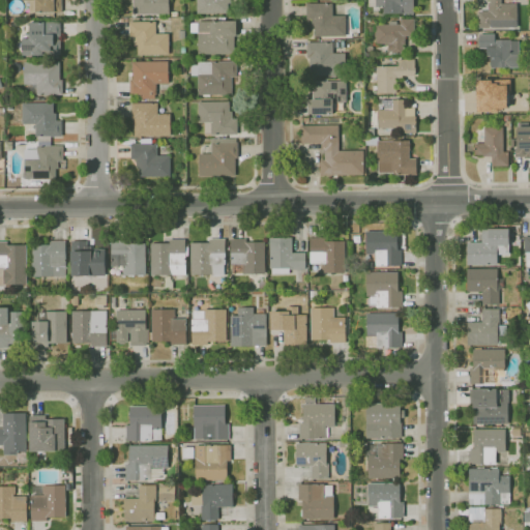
[(61,0),(61,12),(29,12),(29,0),(61,0)]
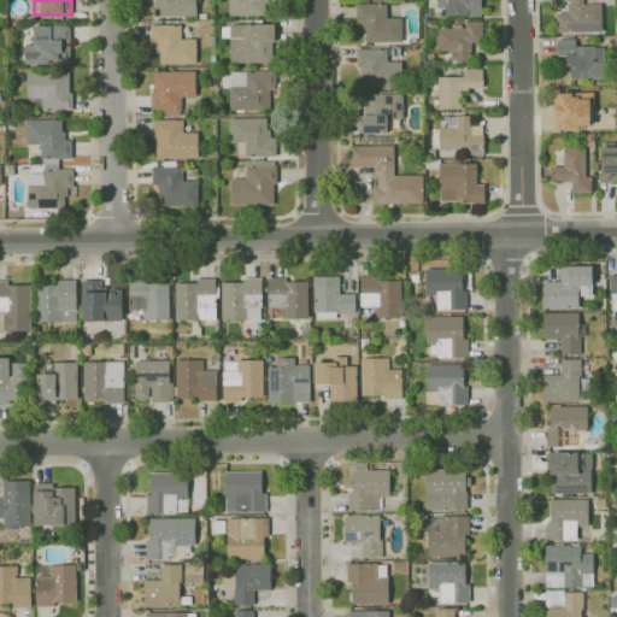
[(156,17),(154,0),(197,0),(197,16),(156,17)]
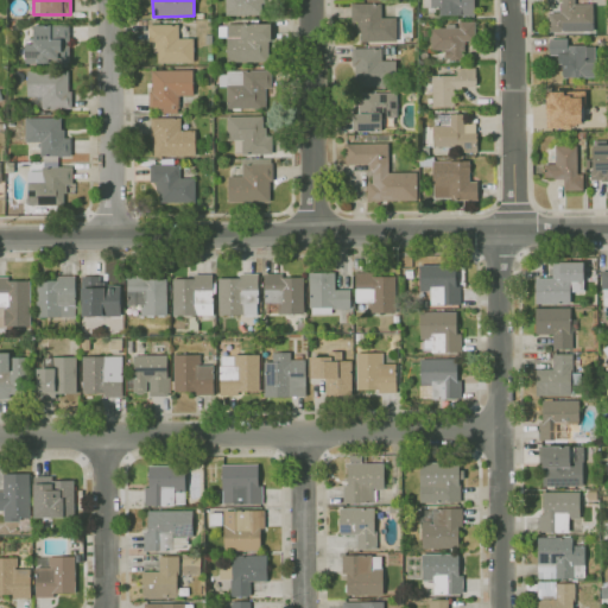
[(261,16),(226,16),(226,0),(265,0),(265,4),(261,4),(261,16)]
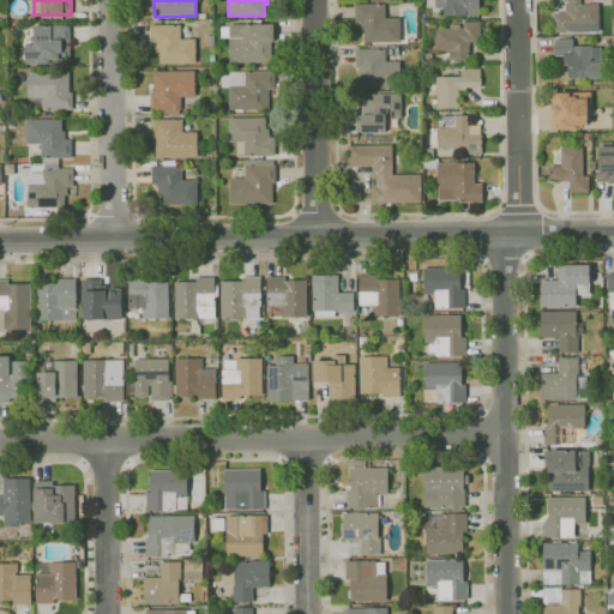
[(433,0),(479,0),(479,14),(443,14),(443,7),(433,7),(433,0)]
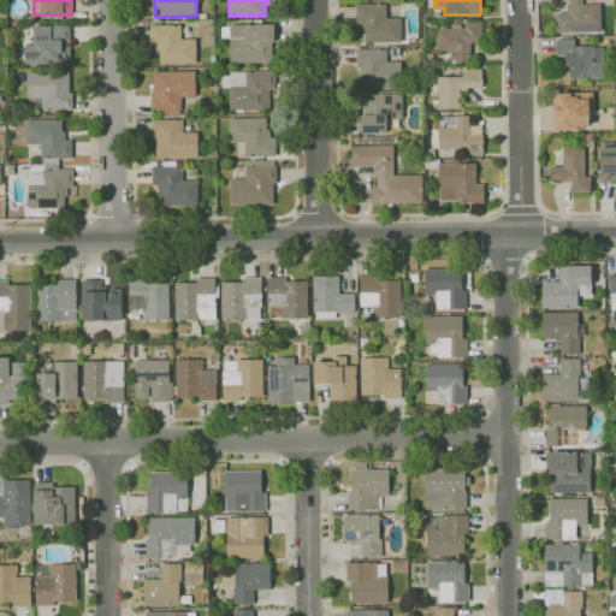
[(598,31),(598,0),(555,0),(555,31),(598,31)]
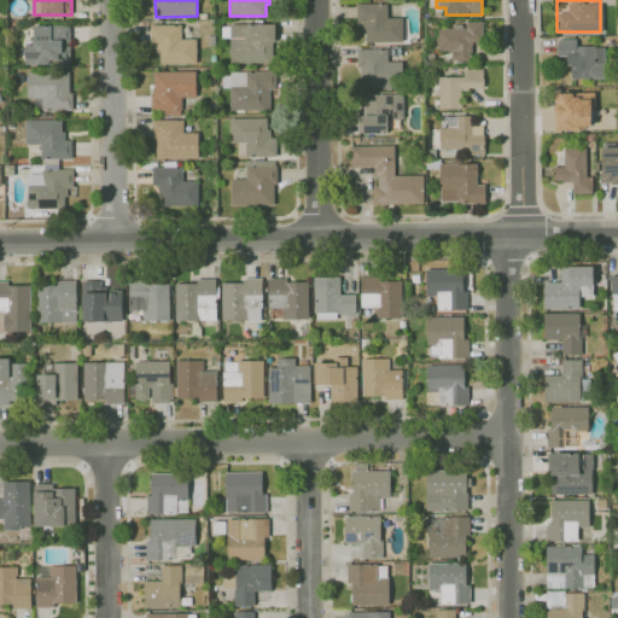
[(356,4),(386,3),(386,17),(402,17),(402,42),(366,42),(366,23),(356,23),(356,4)]
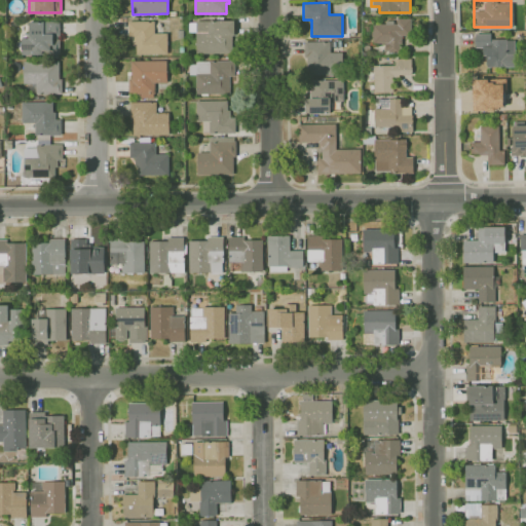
[(397,19),(410,19),(410,35),(401,35),(401,44),(399,44),(399,52),(387,52),(387,50),(383,50),(383,42),(372,42),(372,24),(397,24),(397,19)]
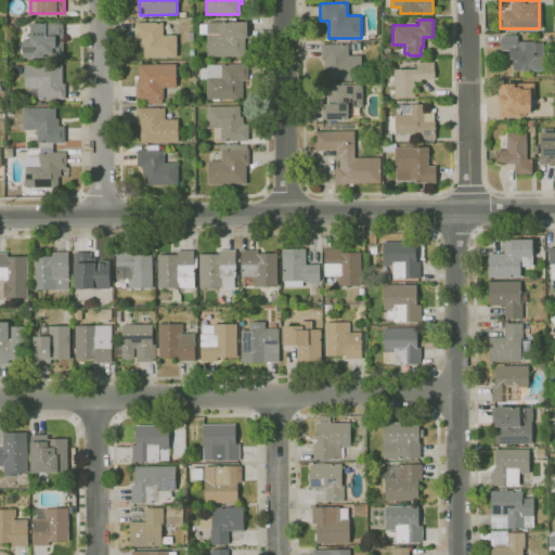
[(207,57),(206,35),(199,35),(199,24),(207,24),(207,22),(244,21),(245,56),(207,57)]
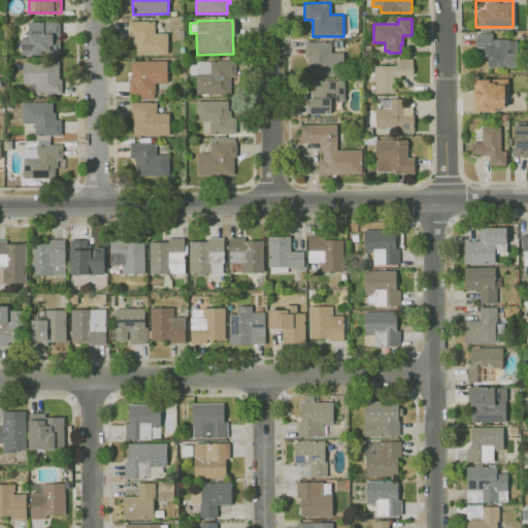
[(46,59),(46,56),(22,56),(22,51),(22,39),(23,39),(23,34),(29,34),(29,22),(60,22),(60,37),(58,37),(58,39),(60,39),(61,58),(46,59)]
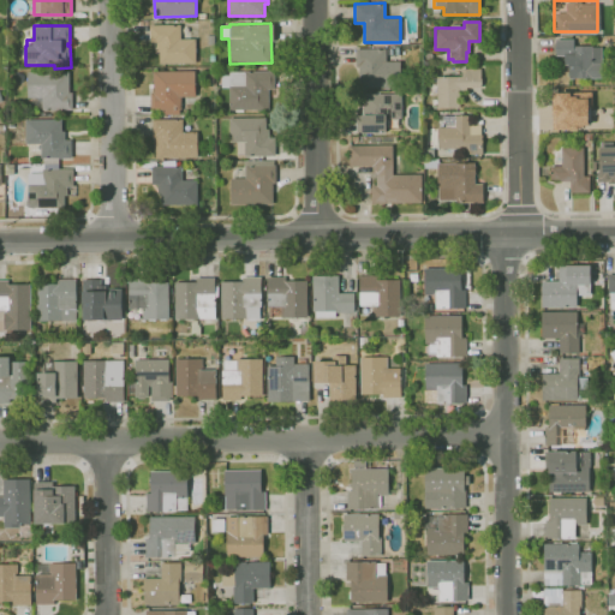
[(160,64),(160,52),(156,52),(156,43),(150,43),(150,25),(180,25),(180,40),(196,40),(196,64),(160,64)]
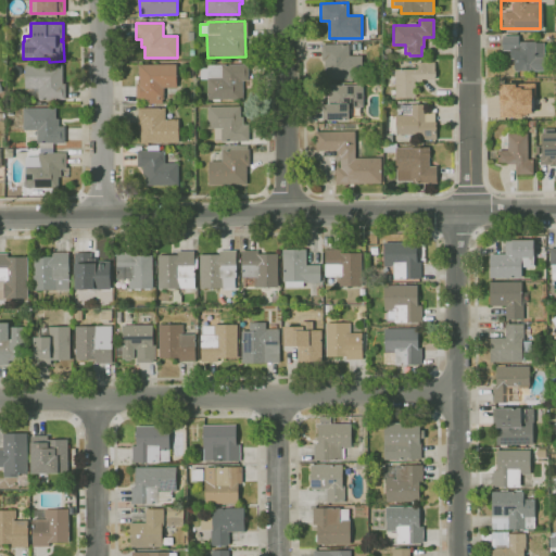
[(543,40),(518,41),(518,35),(501,35),(501,50),(510,50),(512,71),(543,70),(543,40)]
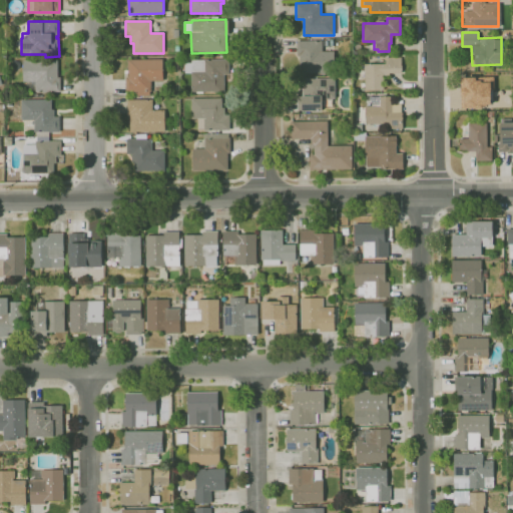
[(296,40),(321,40),(321,50),(334,50),(334,72),(299,73),(299,55),(296,55),(296,40)]
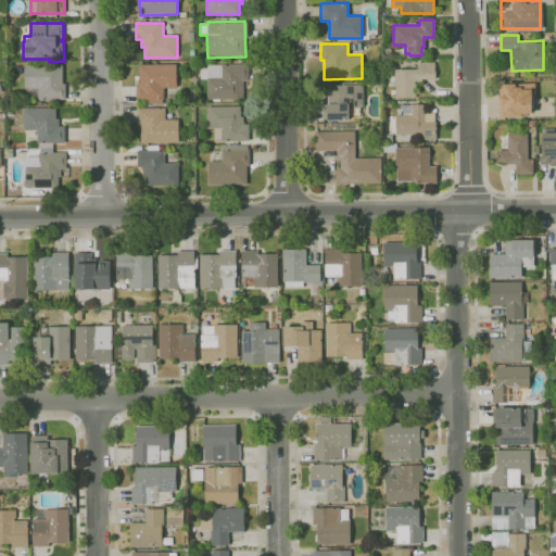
[(416,61),(433,61),(433,70),(434,70),(434,76),(433,76),(433,78),(420,78),(420,81),(415,81),(415,97),(394,97),(394,68),(416,68),(416,61)]
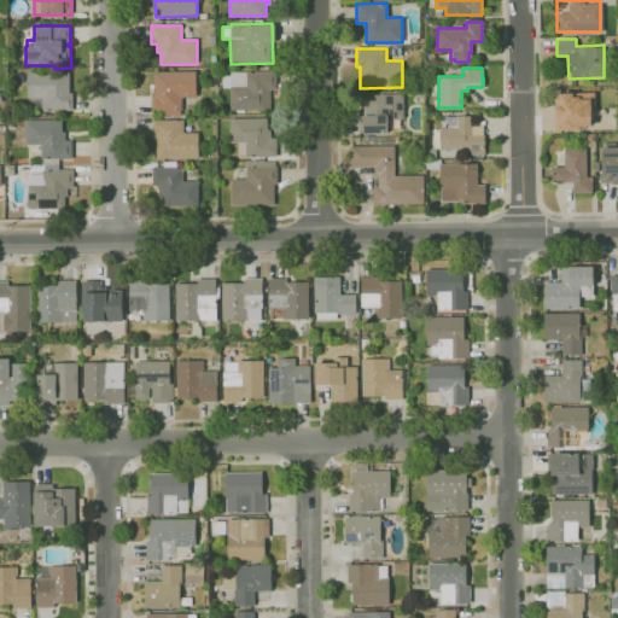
[(180,116),(164,116),(164,111),(151,111),(151,93),(155,93),(155,73),(197,71),(197,98),(188,98),(188,109),(182,109),(182,111),(180,111),(180,116)]
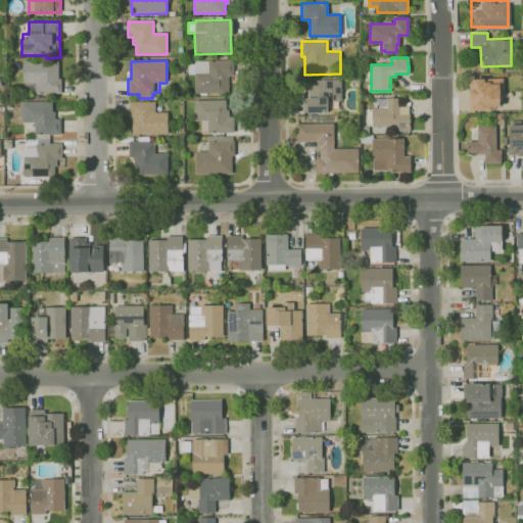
[(207,95),(200,95),(200,94),(195,94),(195,75),(187,75),(187,64),(195,64),(195,61),(207,61),(207,60),(234,60),(234,76),(229,76),(229,94),(207,94),(207,95)]
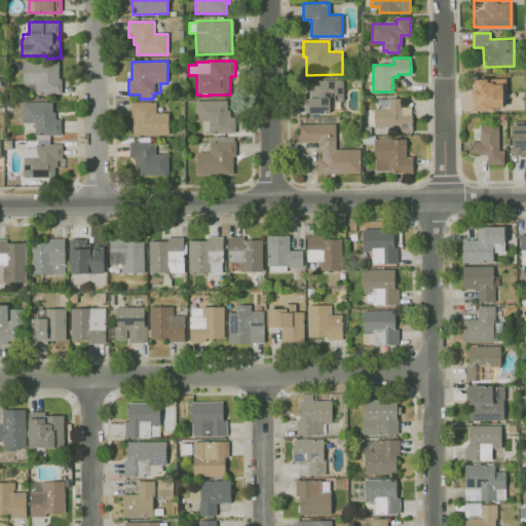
[(62,95),(36,95),(36,92),(27,92),(27,83),(24,83),(24,62),(59,62),(60,79),(62,79),(62,95)]
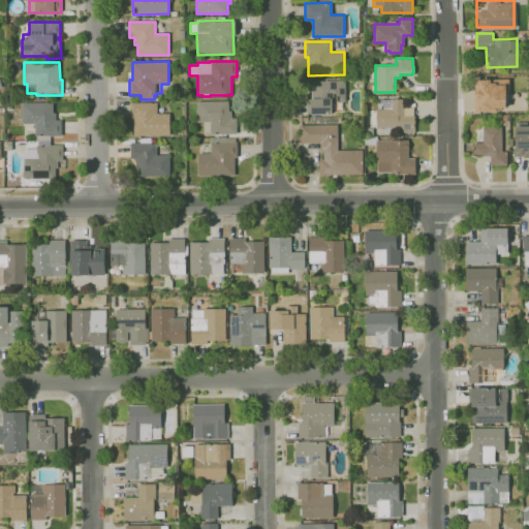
[(507,110),(506,78),(474,79),(475,110),(507,110)]
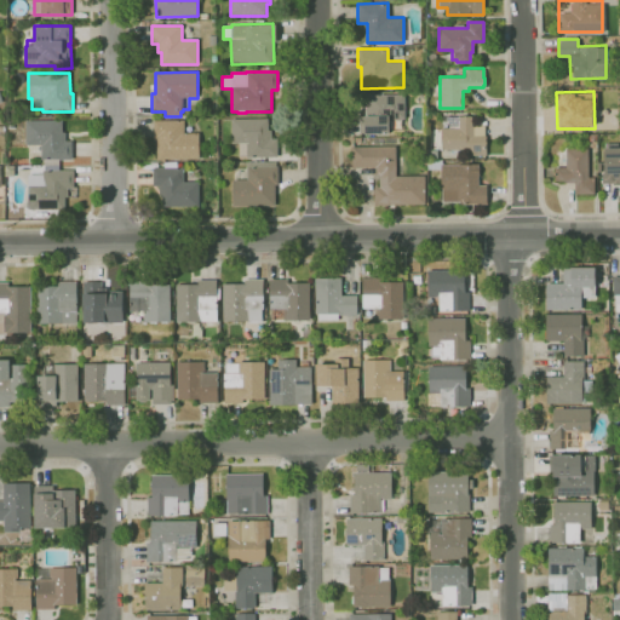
[(403,93),(405,118),(389,119),(389,133),(363,133),(363,115),(374,115),(373,95),(403,93)]
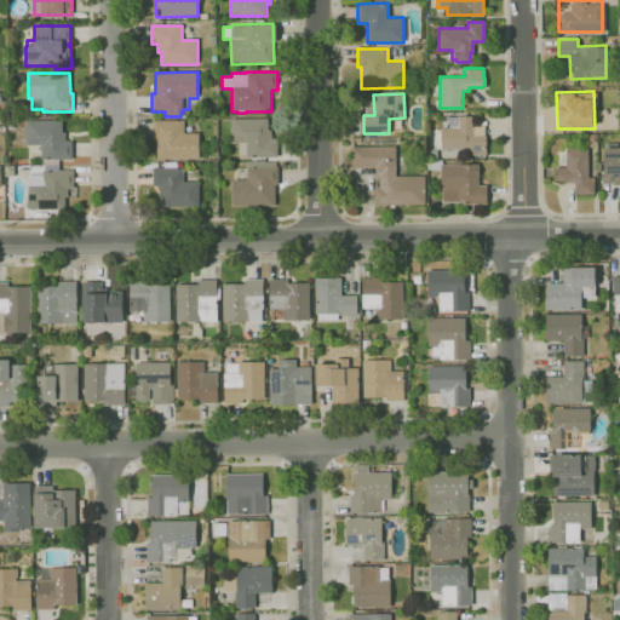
[(277,158),(247,158),(247,155),(240,155),(240,143),(231,143),(231,119),(241,119),(241,115),(253,115),(253,119),(268,119),(268,130),(271,130),(271,139),(277,139),(277,158)]
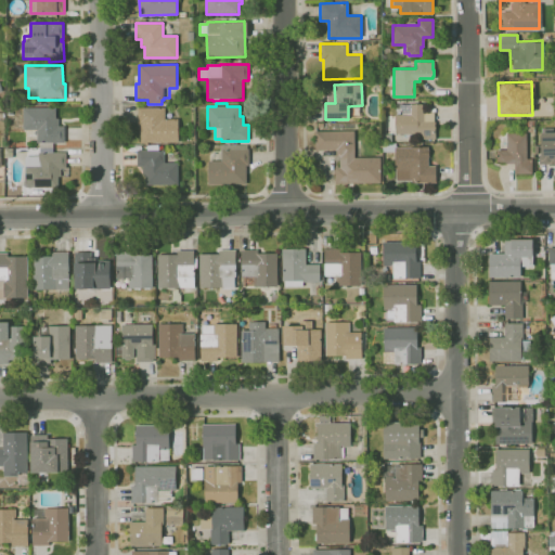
[(435,138),(435,121),(422,121),(422,103),(410,103),(410,114),(394,114),(395,133),(416,133),(416,139),(435,138)]
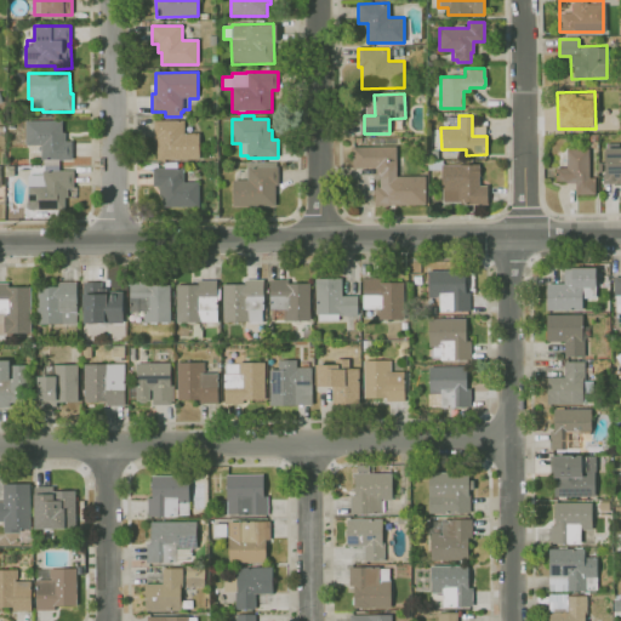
[(44,165),(44,160),(41,160),(41,155),(29,155),(29,146),(27,146),(26,121),(62,120),(62,132),(66,132),(66,142),(72,141),(72,160),(60,160),(60,165),(44,165)]
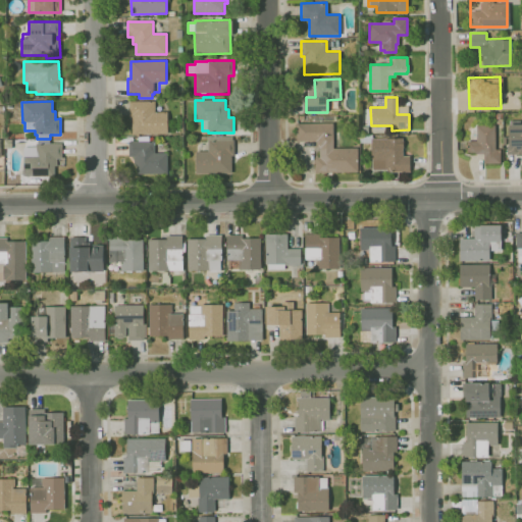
[(133,135),(133,116),(129,116),(129,102),(155,102),(155,112),(167,112),(168,134),(133,135)]
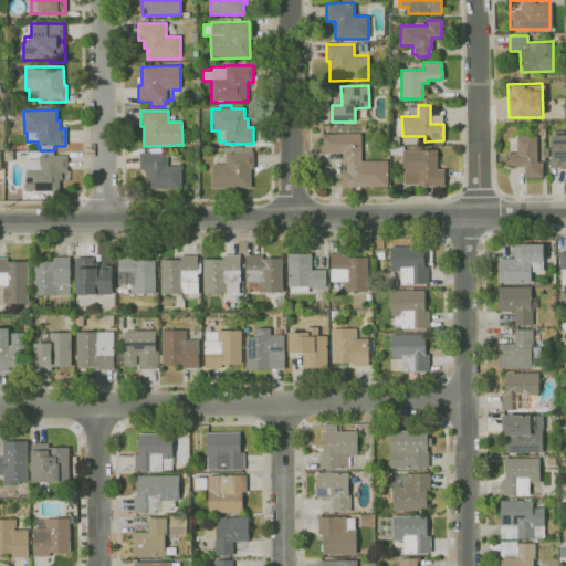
[(321,134),(359,133),(360,160),(387,160),(387,186),(342,186),(341,170),(345,170),(345,159),(341,159),(341,153),(321,153),(321,134)]
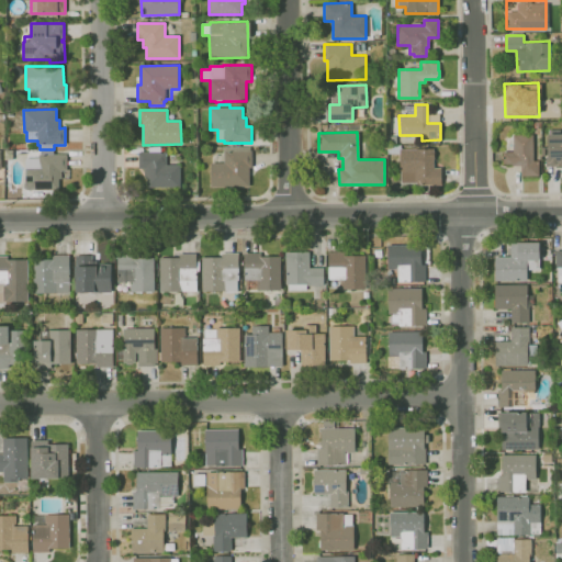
[(561,133),(546,133),(546,166),(561,166),(561,133)]
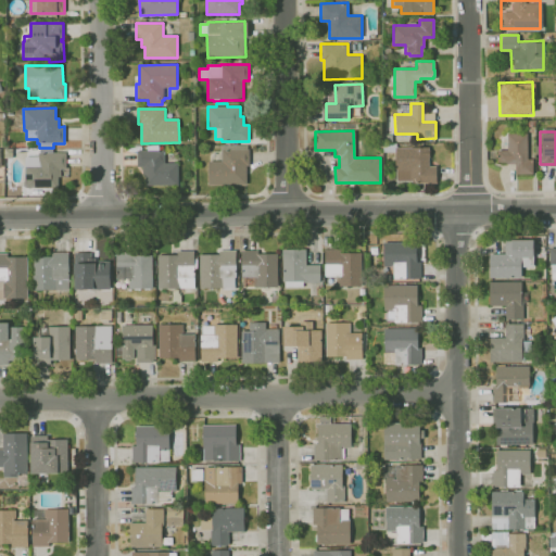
[(526,133),(507,133),(507,149),(496,149),(497,162),(514,162),(515,174),(532,173),(532,159),(527,159),(526,133)]
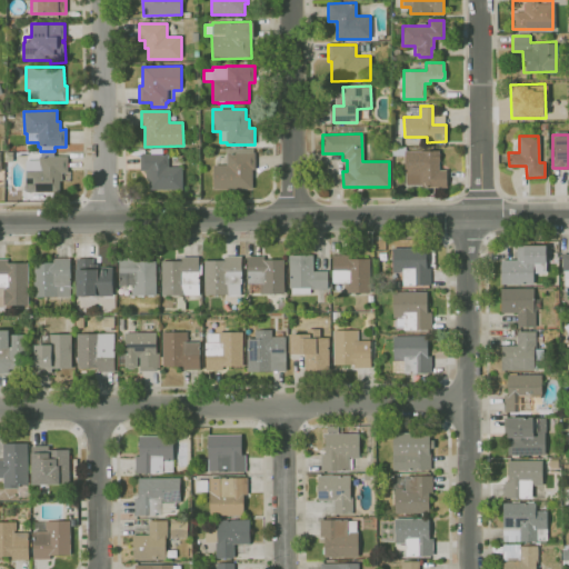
[(149,190),(149,179),(147,179),(147,171),(140,171),(140,155),(151,153),(151,150),(163,149),(163,153),(169,153),(169,159),(177,159),(177,167),(182,167),(183,190),(149,190)]
